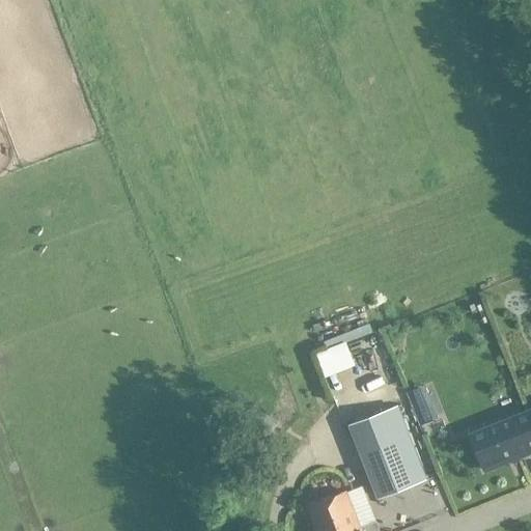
[(398,407),(350,425),(378,497),(426,477),(398,407)]
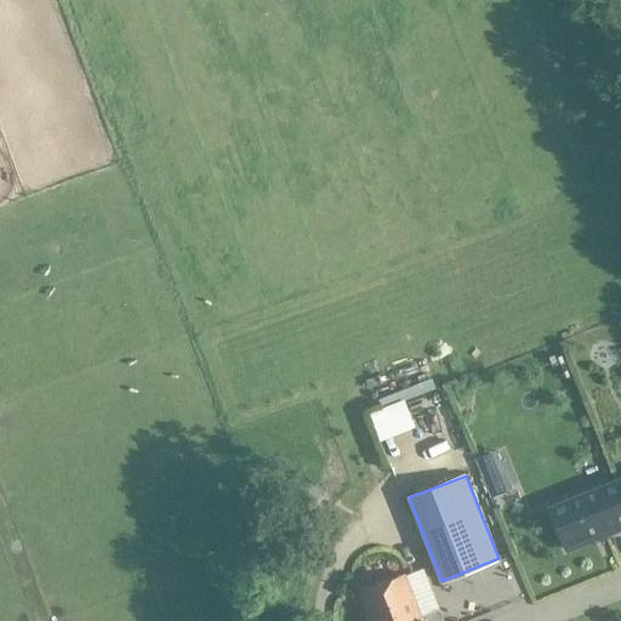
[(491,497),(513,489),(507,476),(486,484),(491,497)]
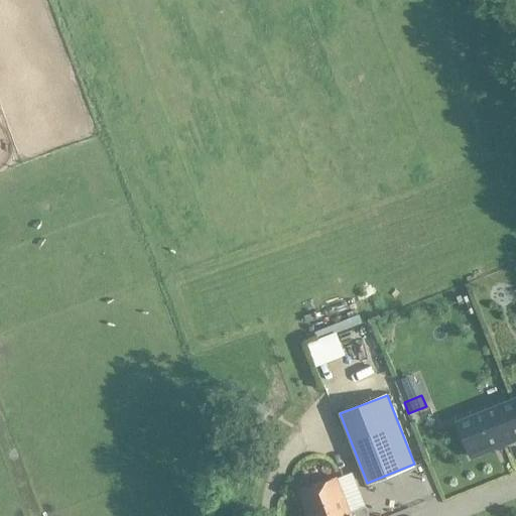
[(515,407),(513,400),(459,421),(473,456),(515,438),(515,407)]
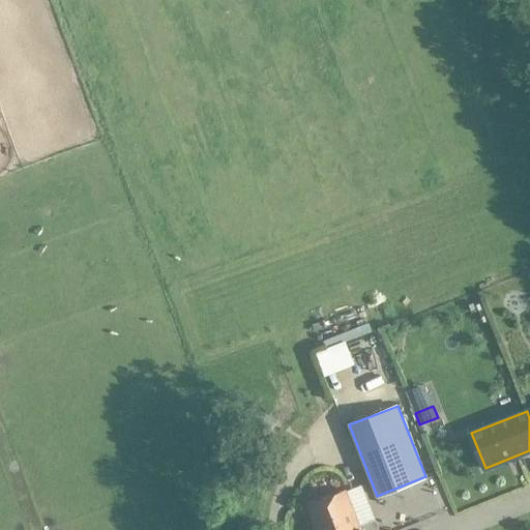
[(345,490),(306,504),(317,529),(360,529),(359,526),(375,520),(360,483),(345,490)]
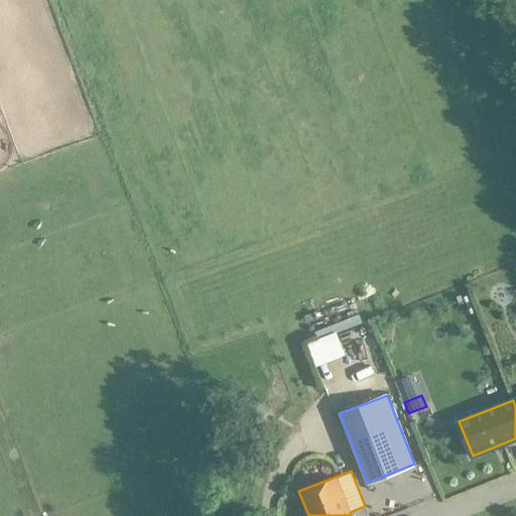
[(368,515),(365,506),(350,512),(351,515),(368,515)]
